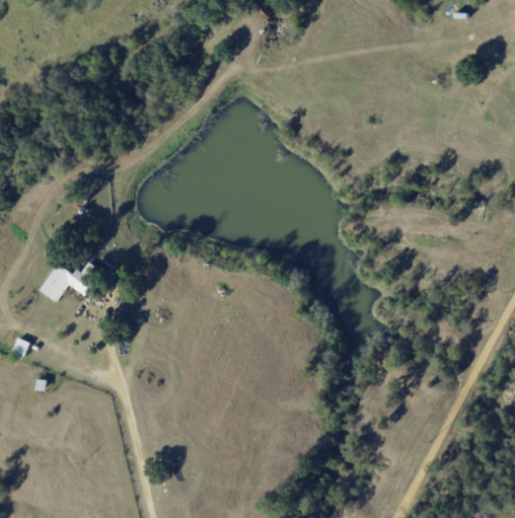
[(66,287),(55,301),(40,289),(45,282),(43,280),(53,267),(55,268),(59,263),(73,274),(76,269),(80,272),(88,262),(96,268),(88,278),(93,282),(83,295),(69,284),(66,287)]
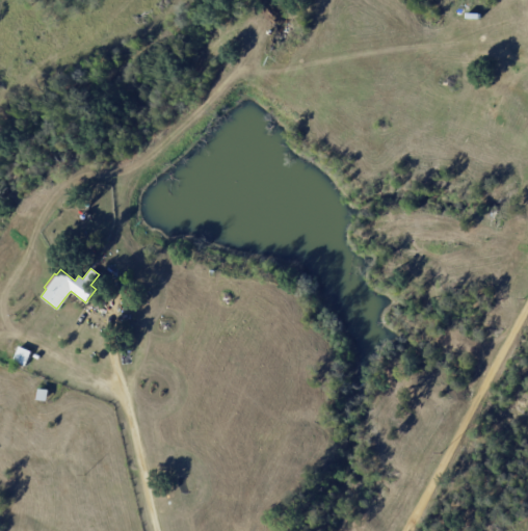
[(11,323),(16,319),(21,324),(17,328),(11,323)]
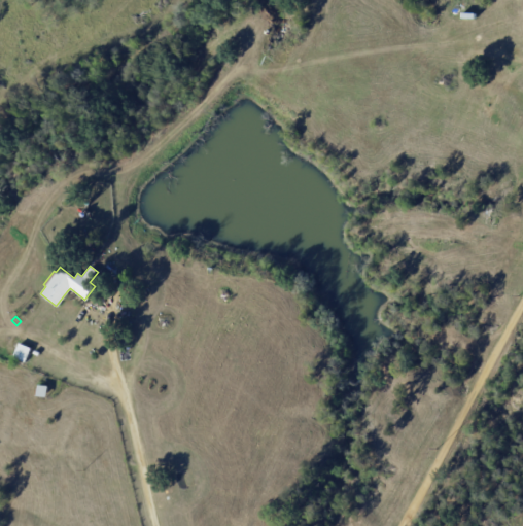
[(10,336),(15,339),(7,356),(0,353),(8,336),(10,336)]
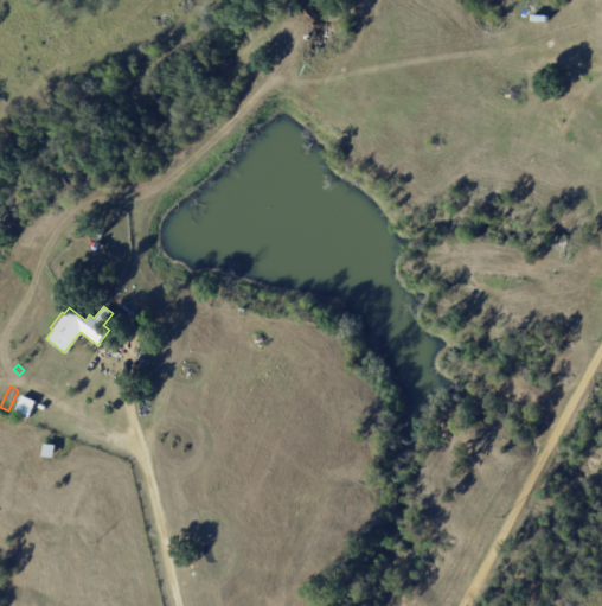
[(24,396),(36,402),(29,418),(15,412),(23,395),(24,396)]
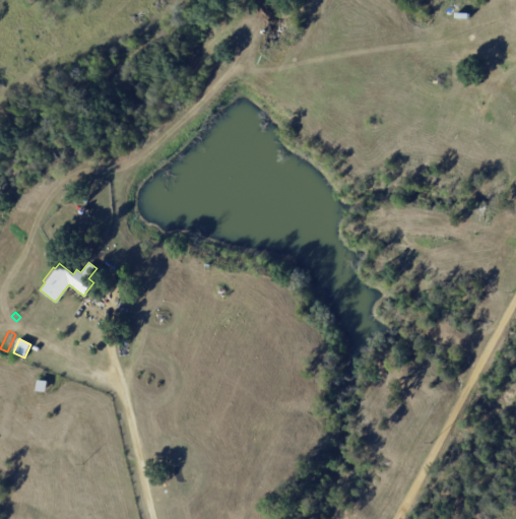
[(35,391),(36,380),(47,382),(45,392),(35,391)]
